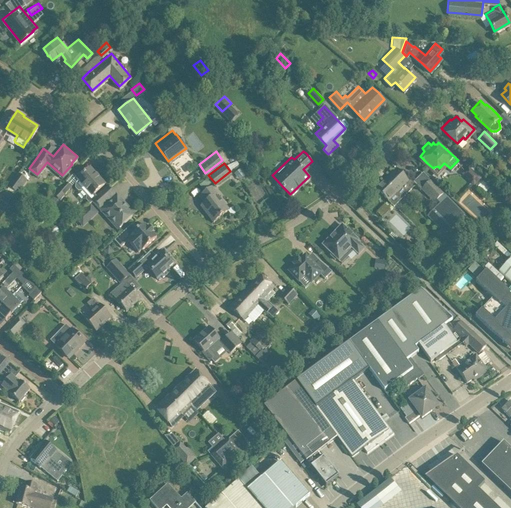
[(462,171),(476,184),(483,176),(469,163),(462,171)]
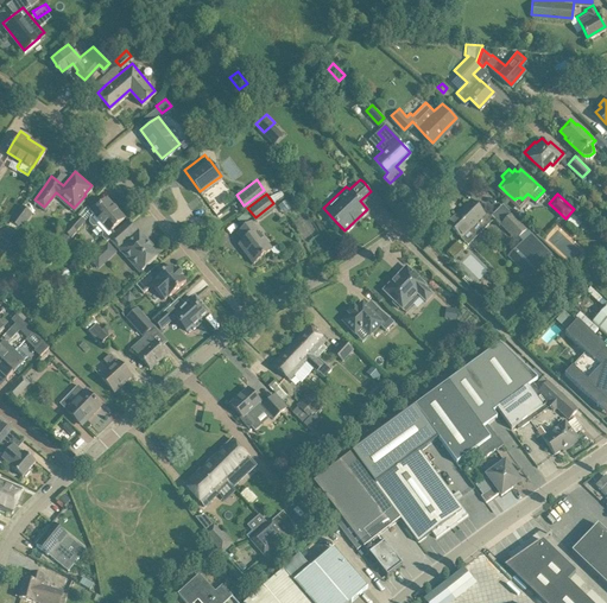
[(109,235),(111,237),(119,229),(118,228),(114,230),(111,227),(122,215),(106,196),(90,210),(90,211),(88,214),(88,220),(92,223),(96,223),(101,228),(101,234),(106,239),(109,235)]
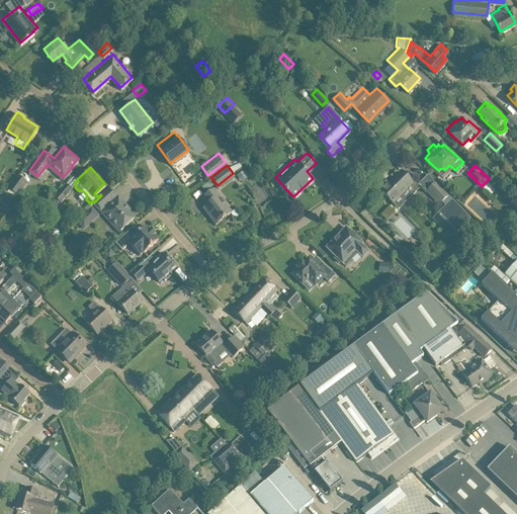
[(191,177),(183,167),(177,172),(185,182),(191,177)]
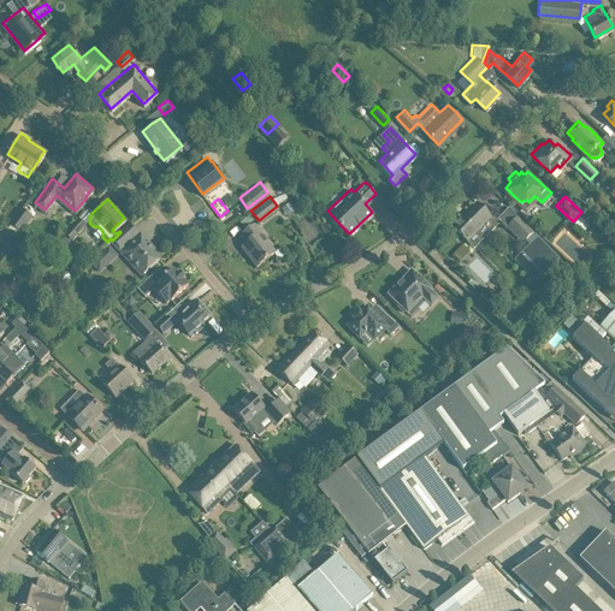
[(461,214),(453,224),(461,232),(466,237),(473,244),(483,236),(500,219),(489,208),(486,211),(482,207),(478,202),(463,217),(461,214)]
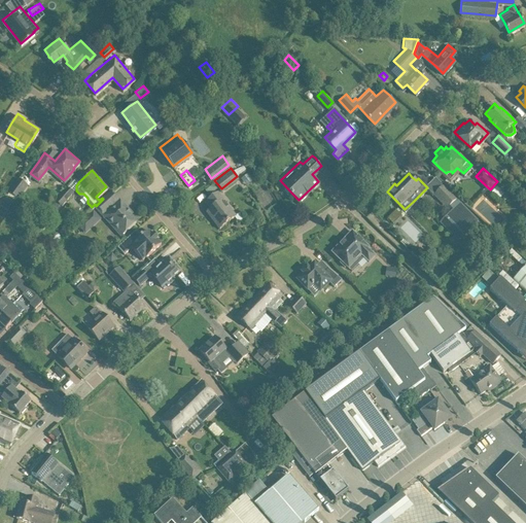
[(7,189),(2,198),(10,204),(15,196),(16,197),(28,182),(18,175),(7,189)]
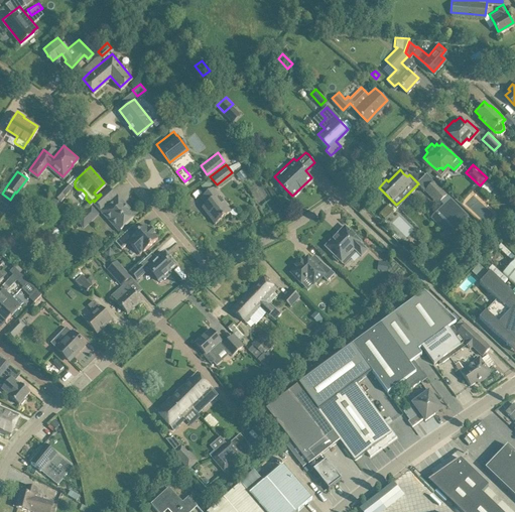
[(469,212),(432,178),(424,187),(440,204),(429,215),(447,233),(453,229),(469,212)]
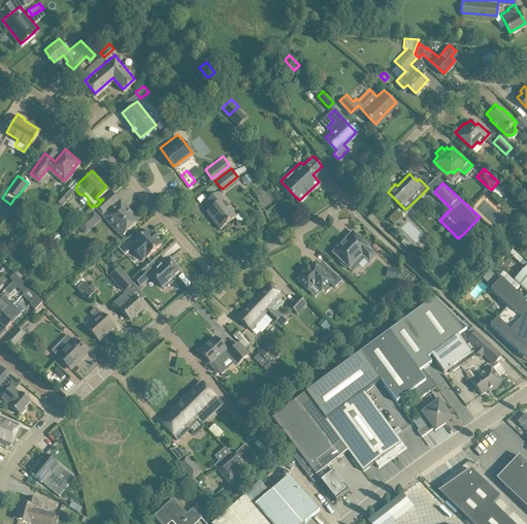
[(48,208),(54,214),(73,191),(67,186),(48,208)]
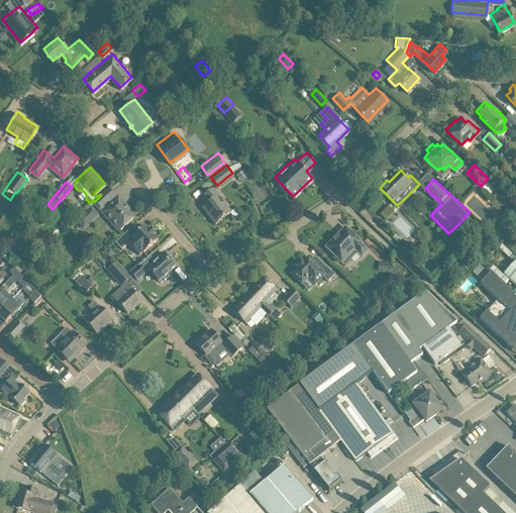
[(212,186),(209,189),(201,195),(206,202),(202,205),(214,221),(230,209),(212,186)]
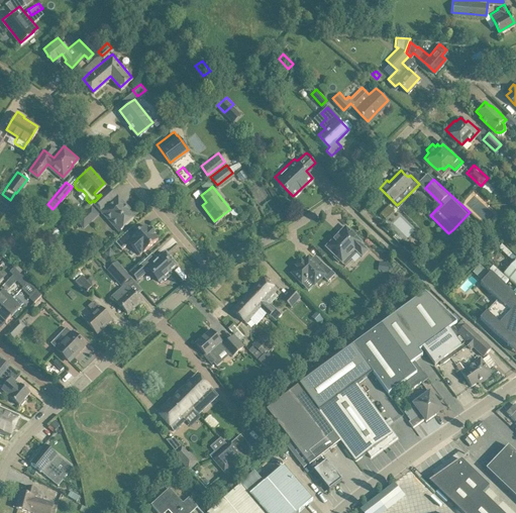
[(101,195),(94,202),(118,228),(132,215),(121,203),(123,201),(117,194),(108,202),(101,195)]
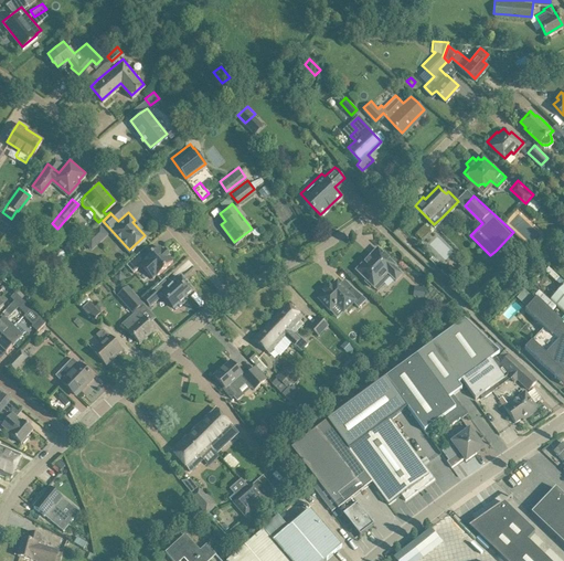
[(95,242),(107,231),(100,224),(88,235),(95,242)]
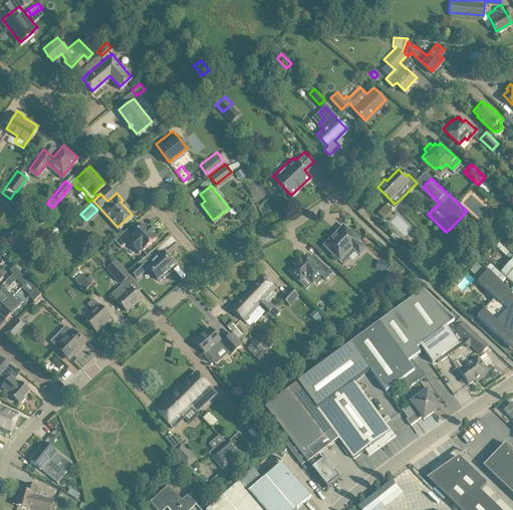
[(120,245),(126,239),(138,251),(141,248),(142,248),(157,235),(153,230),(154,229),(150,225),(148,226),(144,222),(130,235),(124,229),(113,238),(120,245)]
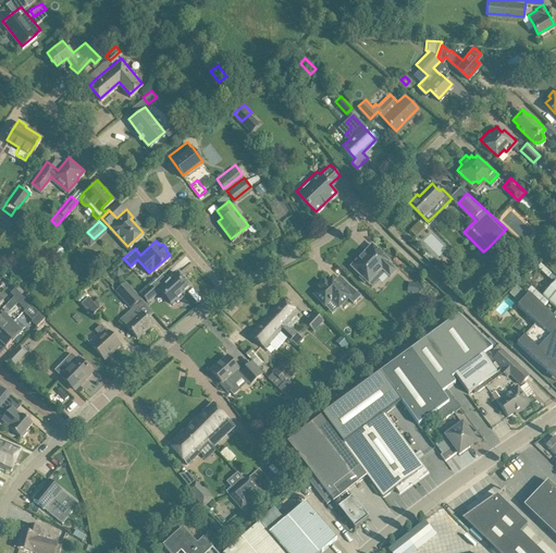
[(388,258),(371,242),(350,263),(359,272),(359,274),(363,279),(366,279),(368,280),(381,266),(388,273),(395,267),(387,259),(388,258)]
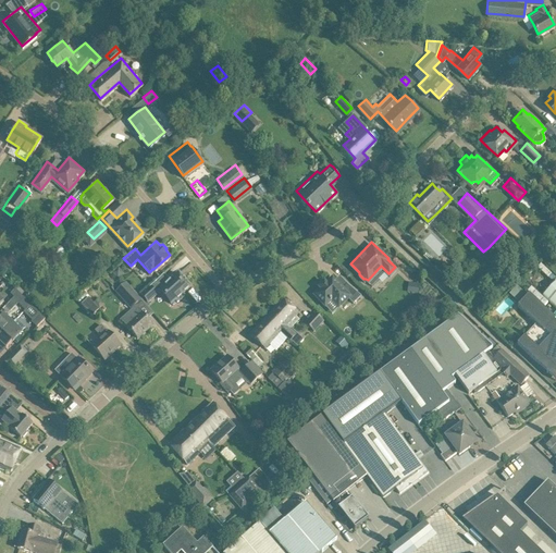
[(159,287),(170,300),(174,297),(176,298),(183,292),(182,291),(189,283),(177,270),(170,278),(163,270),(139,291),(147,298),(159,287)]
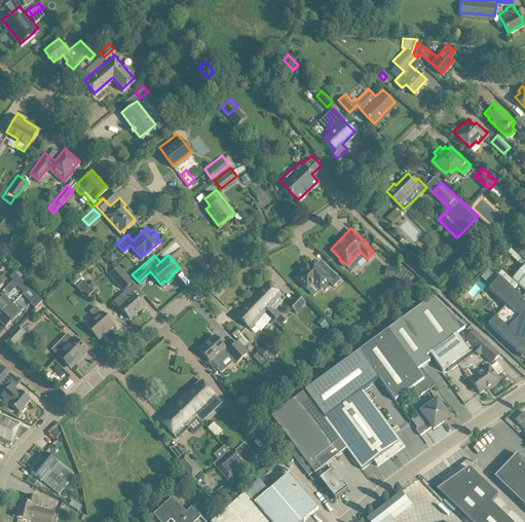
[(301,269),(296,275),(306,286),(312,293),(323,284),(328,278),(333,284),(340,276),(327,264),(322,268),(312,259),(307,264),(305,263),(300,268),(301,269)]
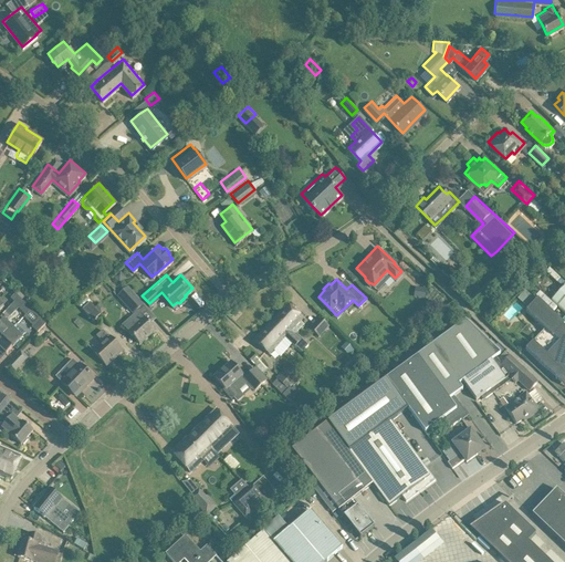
[(564,281),(551,297),(564,310),(564,281)]
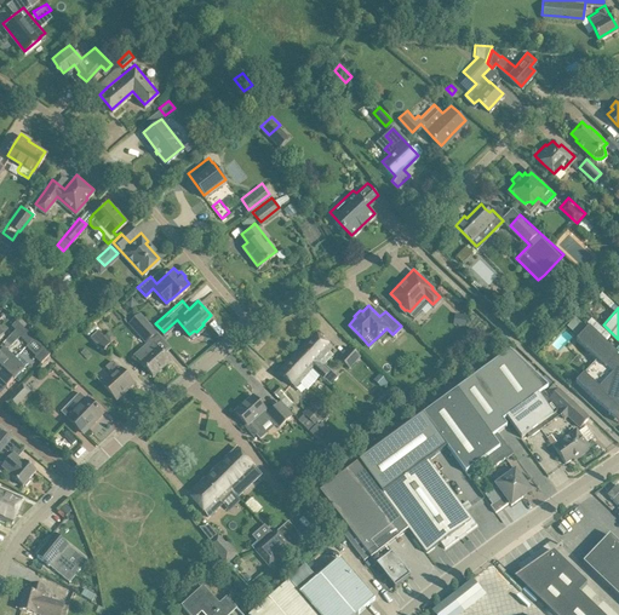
[(149,344),(136,355),(152,373),(168,357),(150,338),(158,332),(138,311),(127,321),(149,344)]
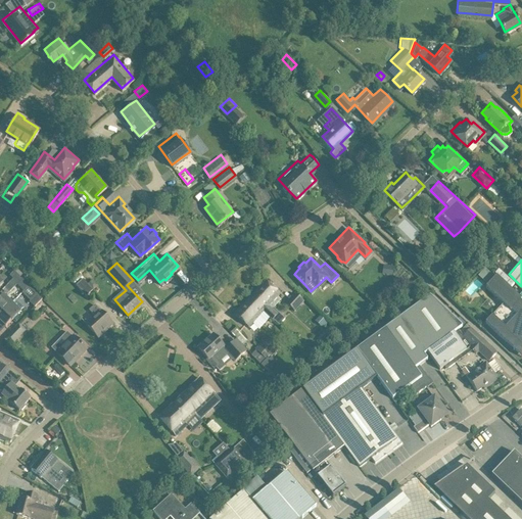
[(16,271),(12,275),(8,280),(12,284),(21,275),(16,271)]
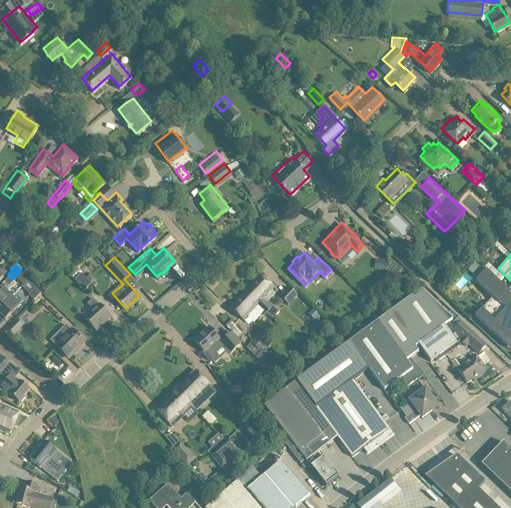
[(485,267),(475,279),(492,294),(474,313),(510,347),(510,345),(510,294),(508,292),(510,290),(485,267)]
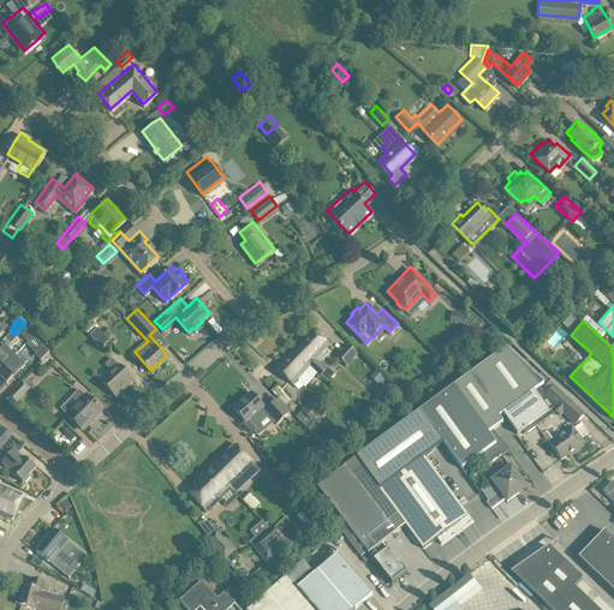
[(96,324),(88,332),(100,345),(108,338),(96,324)]
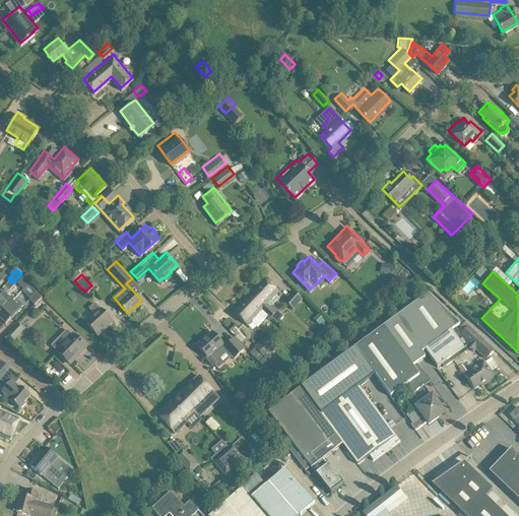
[(277,295),(274,292),(277,288),(263,276),(247,294),(261,307),(266,312),(270,315),(275,309),(269,304),(277,295)]
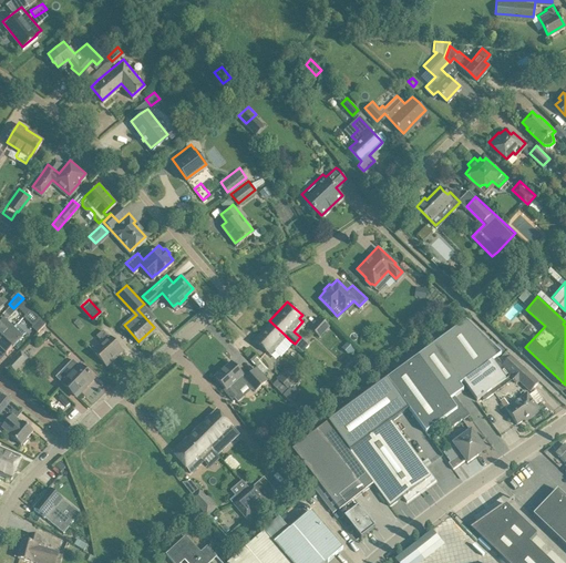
[(23,313),(22,315),(31,323),(31,324),(30,325),(35,330),(44,321),(30,307),(23,313)]
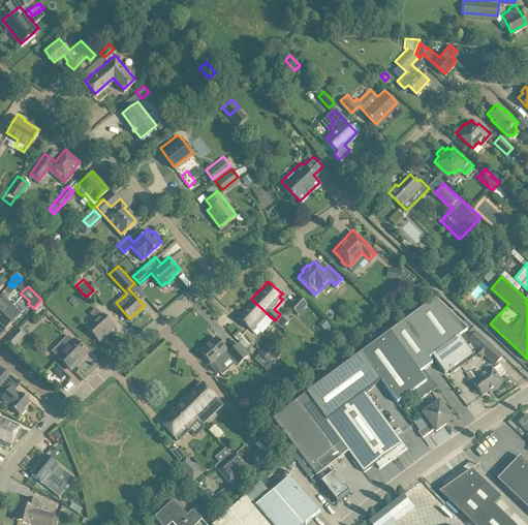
[(298,312),(307,302),(298,294),(288,304),(298,312)]
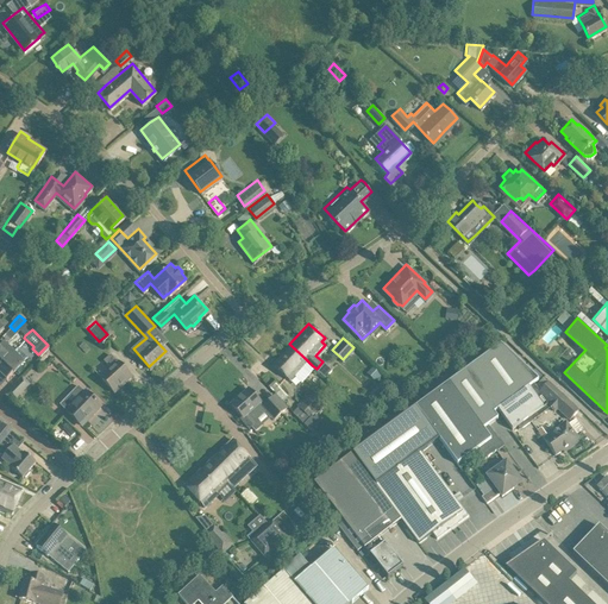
[(0,362),(13,348),(2,339),(0,341),(0,362)]
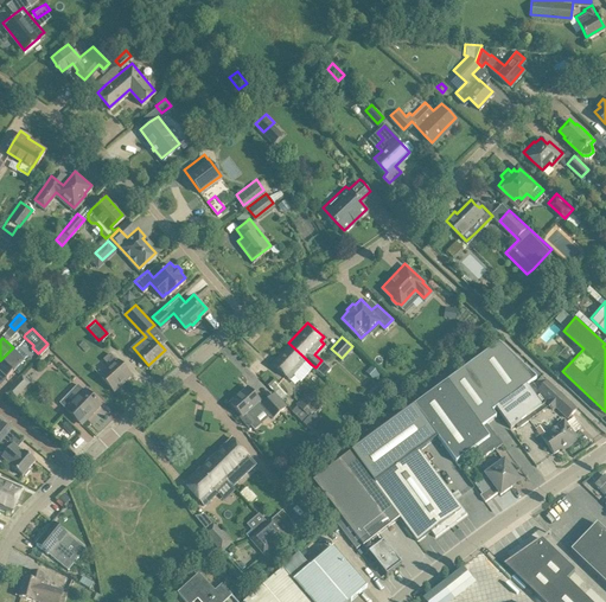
[(88,344),(82,338),(77,341),(84,348),(88,344)]
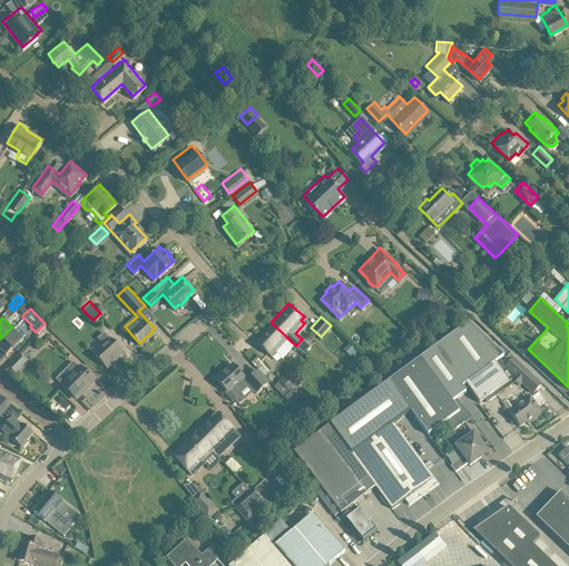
[(419,354),(388,378),(410,408),(421,422),(427,431),(443,419),(447,423),(449,426),(452,427),(455,425),(464,418),(467,416),(468,412),(466,409),(467,409),(460,400),(455,394),(464,389),(461,383),(464,381),(498,357),(502,353),(468,320),(432,345),(419,354)]
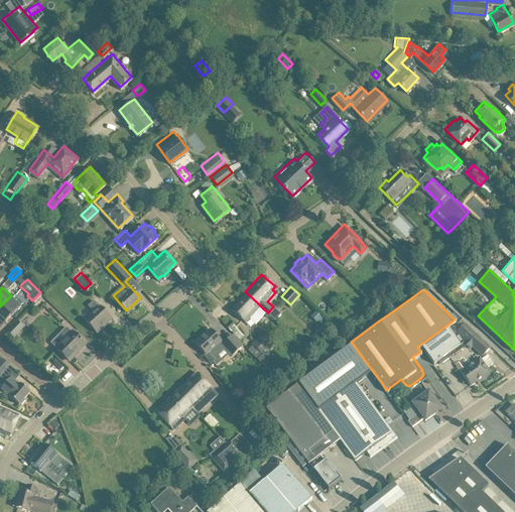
[(264,309),(259,304),(245,291),(230,306),(237,313),(244,321),(248,315),(254,321),(264,309)]
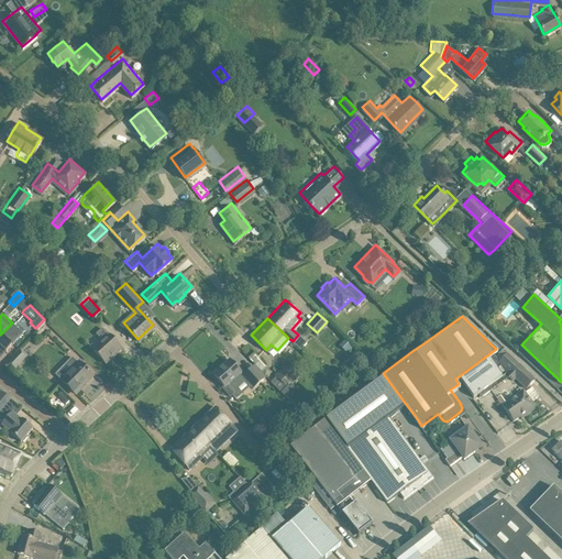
[(15,319),(12,322),(0,335),(0,346),(1,344),(6,349),(25,328),(15,319)]
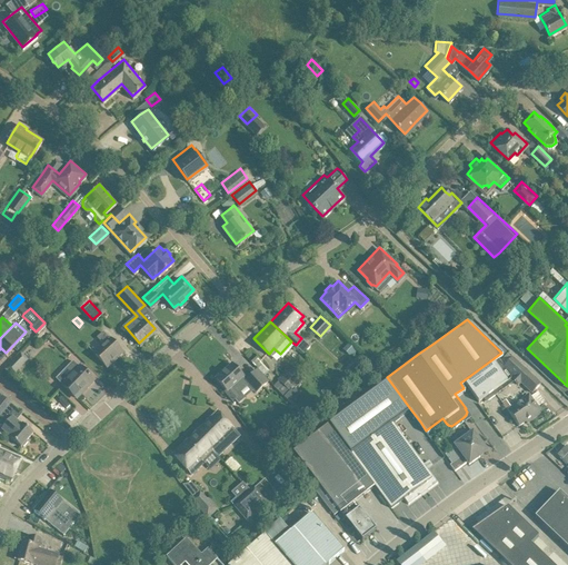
[(95,350),(99,356),(106,364),(121,349),(102,328),(97,334),(103,343),(95,350)]
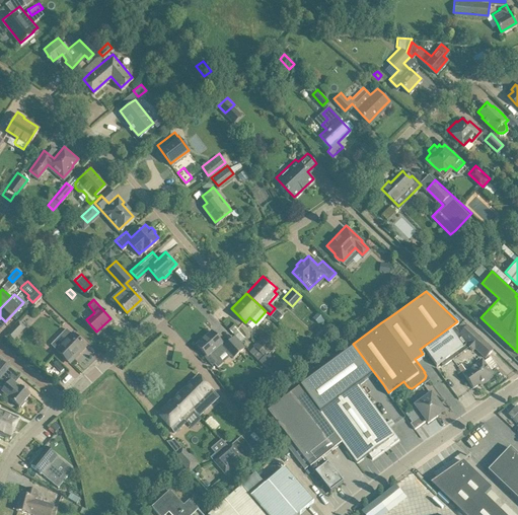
[(269,326),(274,320),(269,315),(263,321),(269,326)]
